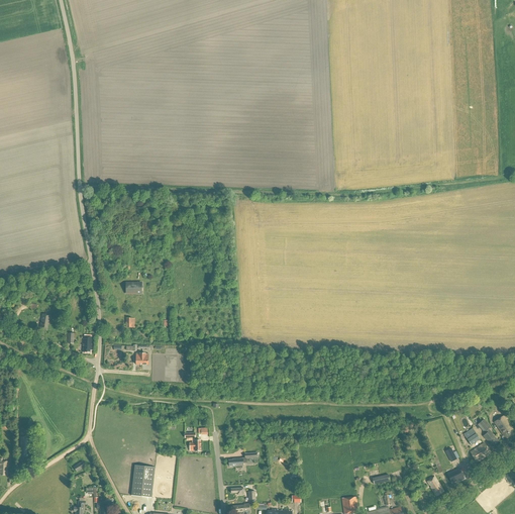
[(124,281),(124,291),(139,291),(139,281),(124,281)]
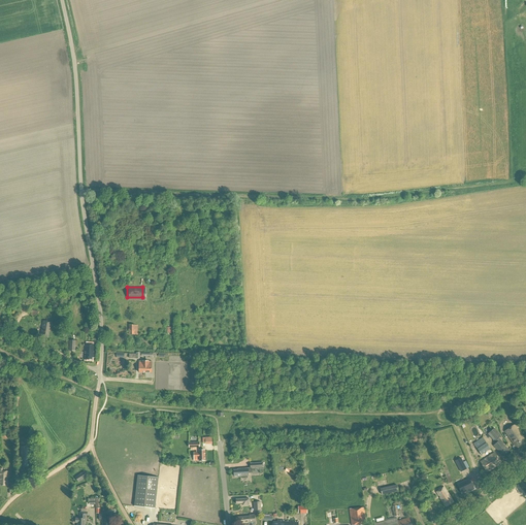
[(50,320),(41,319),(39,327),(40,327),(40,328),(39,328),(38,334),(46,335),(46,333),(47,333),(48,329),(47,329),(47,326),(48,326),(50,320)]
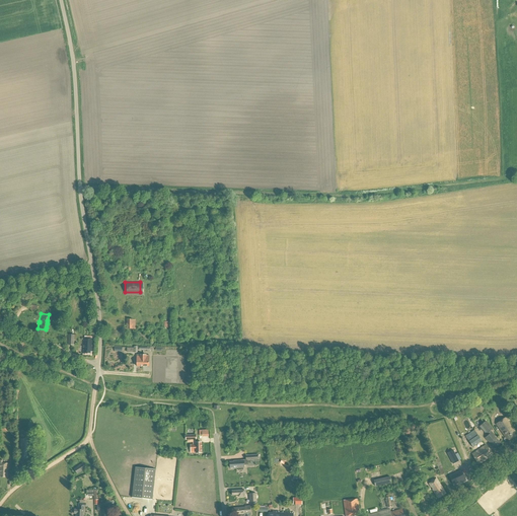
[(91,336),(82,336),(81,352),(89,352),(89,350),(90,351),(90,347),(89,347),(89,343),(90,343),(91,336)]
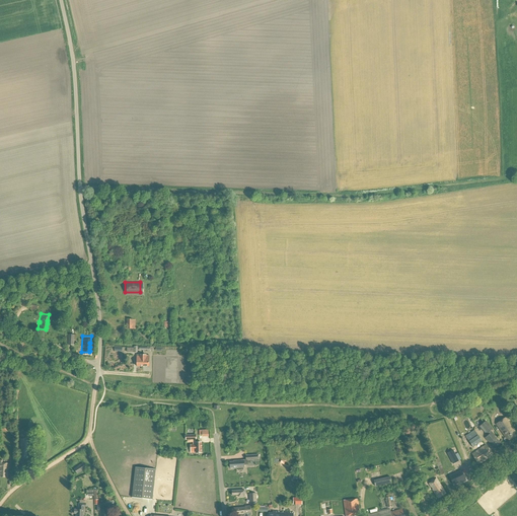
[(508,438),(515,433),(511,428),(512,427),(507,419),(508,418),(506,414),(495,421),(504,436),(506,435),(508,438)]
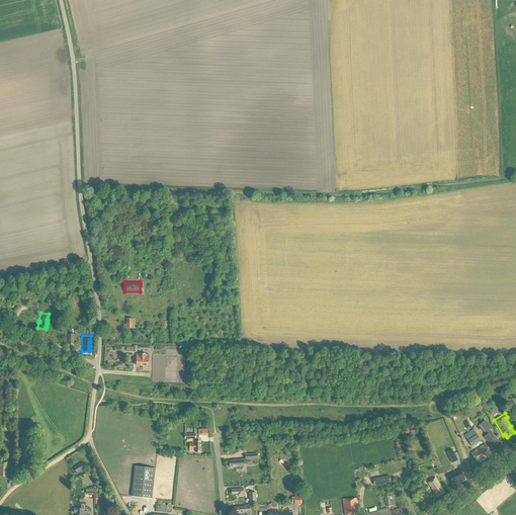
[(484,432),(485,433),(483,434),(486,438),(486,437),(488,439),(488,440),(490,443),(491,443),(493,444),(498,440),(493,433),(488,427),(490,425),(483,417),(477,423),(484,432)]
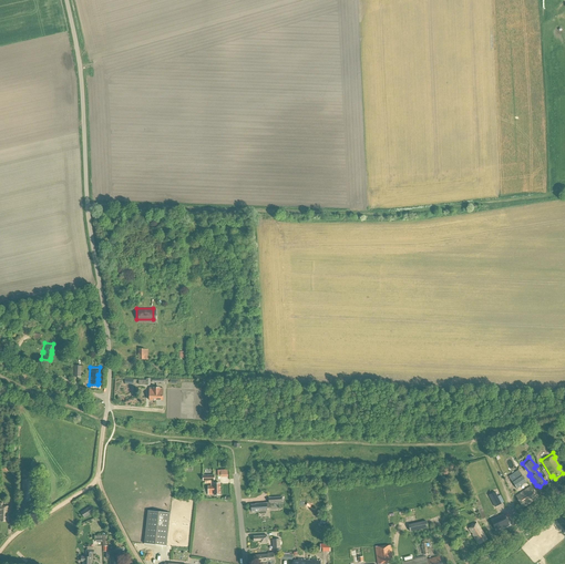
[(520,472),(516,468),(506,473),(511,479),(510,479),(512,482),(514,485),(524,479),(520,472)]
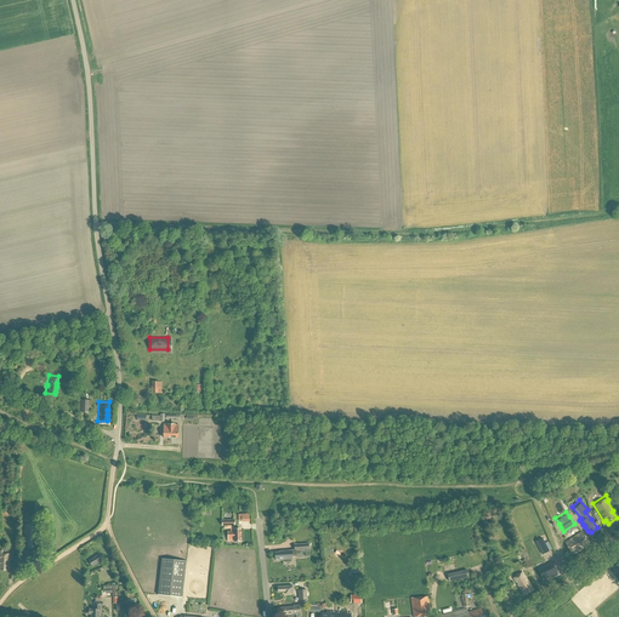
[(227,538),(239,538),(239,526),(232,526),(232,523),(232,516),(220,516),(220,523),(222,523),(222,526),(228,526),(228,529),(227,529),(227,538)]
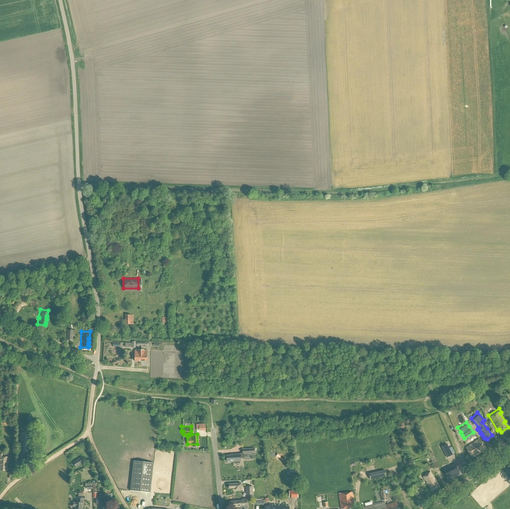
[(473,453),(485,446),(478,436),(464,445),(470,453),(472,452),(473,453)]
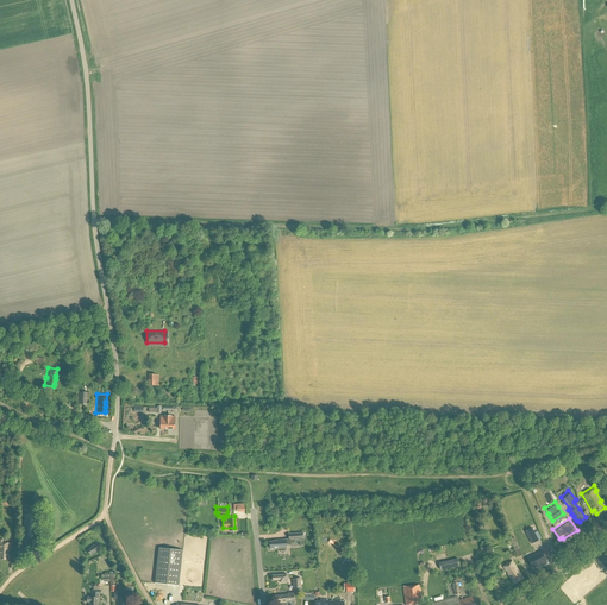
[(530,524),(523,528),(530,541),(537,537),(530,524)]
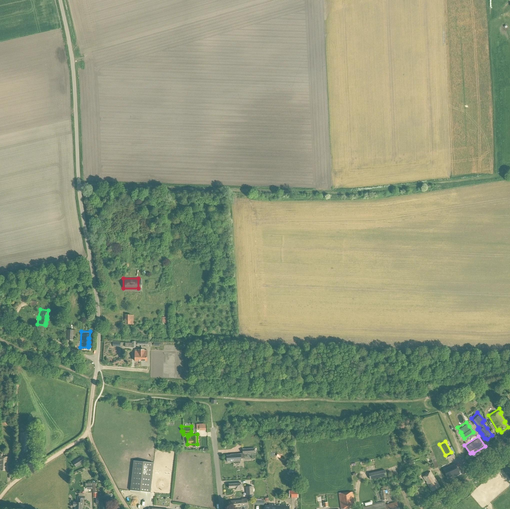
[(243,456),(242,451),(253,451),(252,445),(240,446),(240,450),(238,450),(238,451),(230,452),(230,453),(225,453),(226,459),(230,458),(230,459),(234,459),(234,461),(239,460),(239,458),(240,458),(240,456),(243,456)]
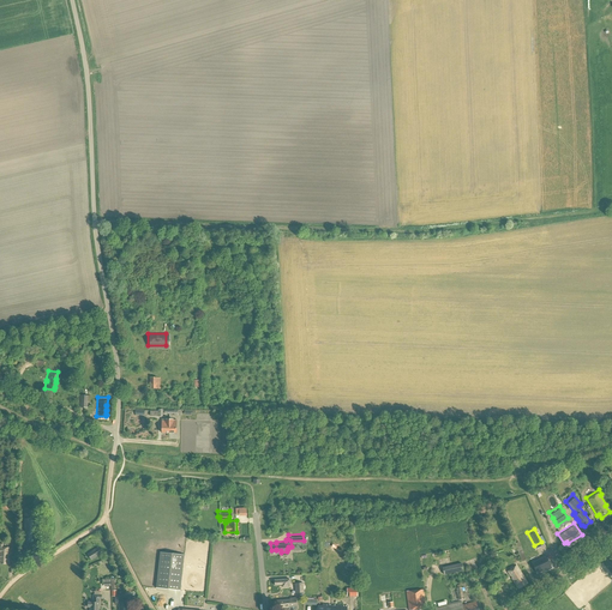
[(513,541),(520,559),(525,556),(516,538),(513,541)]
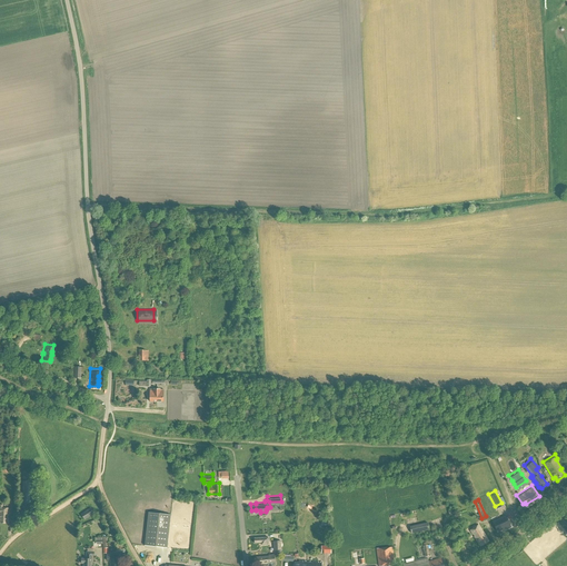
[(83,517),(92,512),(89,505),(79,510),(83,517)]
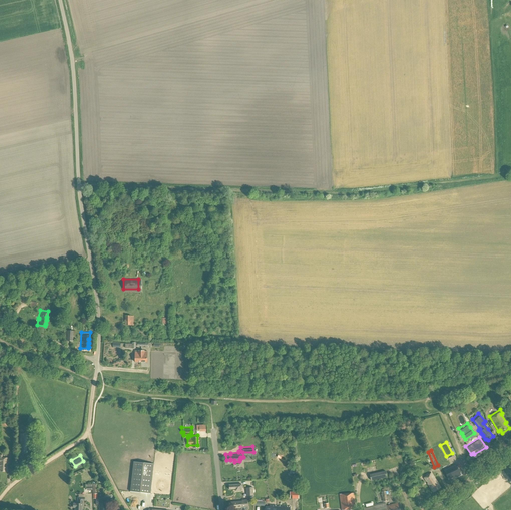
[(149,491),(153,461),(133,459),(129,489),(149,491)]
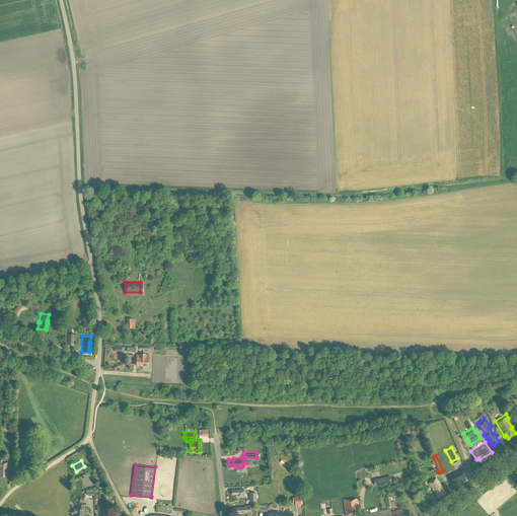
[(460,480),(464,477),(459,467),(447,473),(451,483),(460,478),(460,480)]
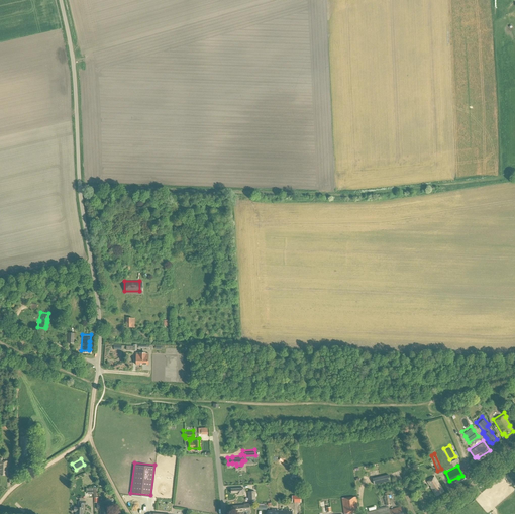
[(379,474),(381,481),(388,479),(386,472),(379,474)]
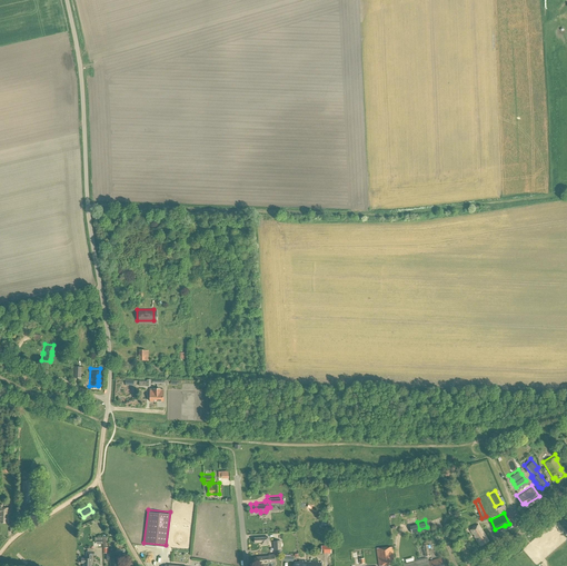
[(419,529),(417,522),(408,524),(409,530),(419,529)]
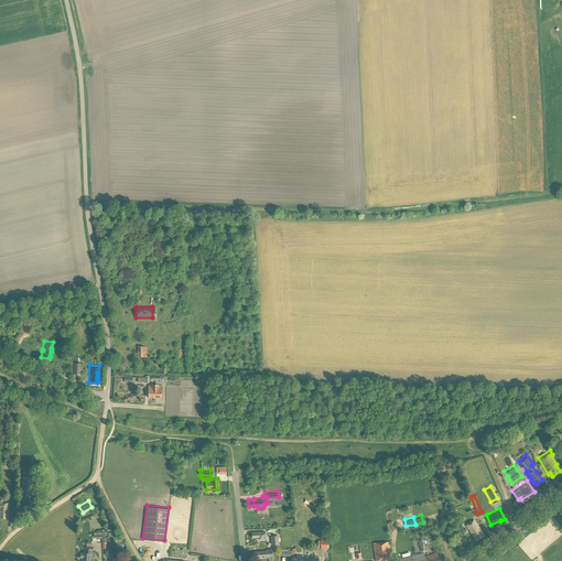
[(473,537),(474,537),(475,538),(483,533),(472,517),(468,519),(468,518),(466,519),(467,520),(464,522),(466,527),(467,526),(468,528),(467,529),(473,537)]
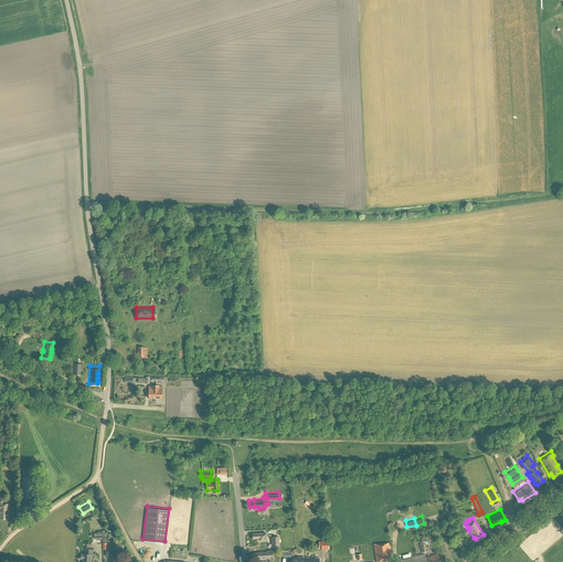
[(372,541),(374,560),(390,558),(388,540),(372,541)]
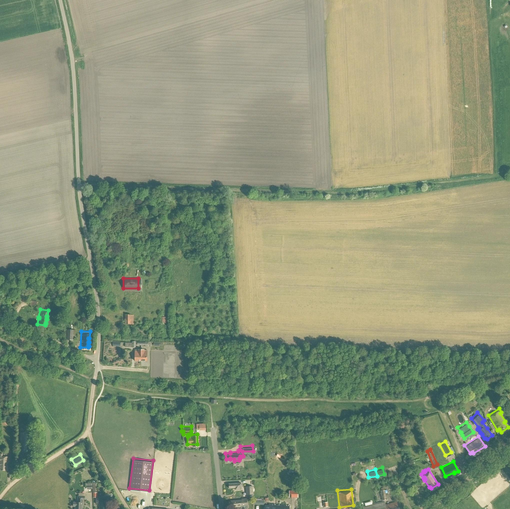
[(83,494),(76,493),(76,500),(72,500),(72,504),(74,504),(73,508),(80,508),(81,500),(81,497),(83,497),(83,494)]
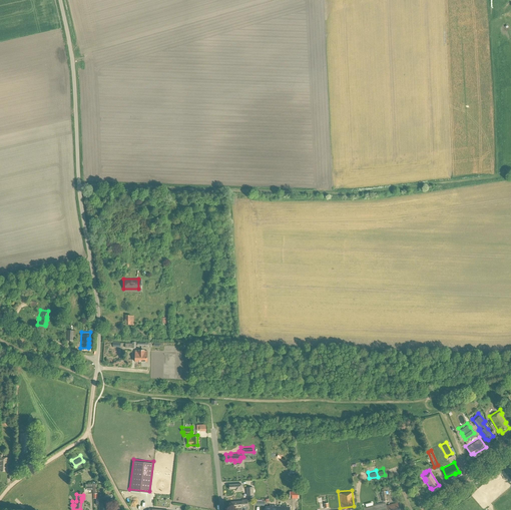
[(246,504),(245,497),(240,497),(240,498),(230,499),(230,506),(246,504)]
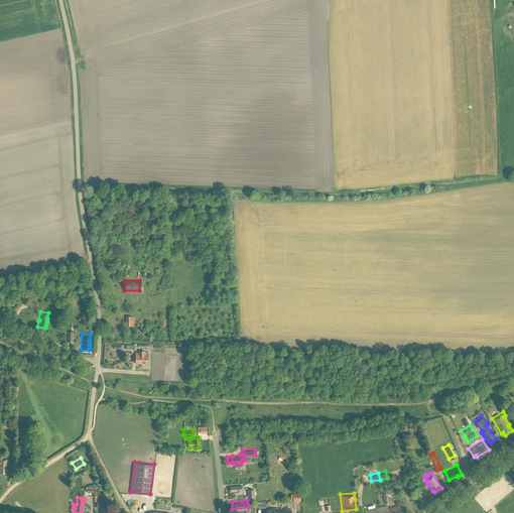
[(381,503),(383,512),(398,512),(401,512),(399,503),(386,506),(385,502),(381,503)]
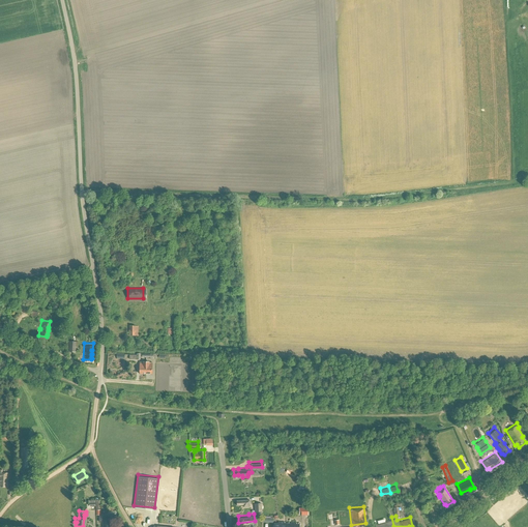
[(375,526),(393,526),(391,517),(374,522),(375,526)]
